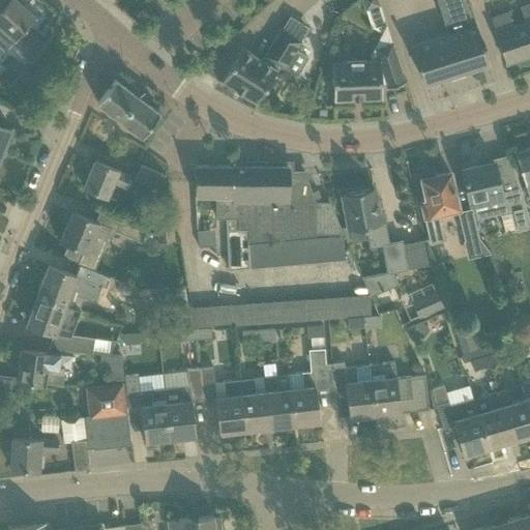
[(24,30),(35,18),(15,0),(0,0),(0,46),(5,50),(10,42),(31,60),(43,47),(24,30)]
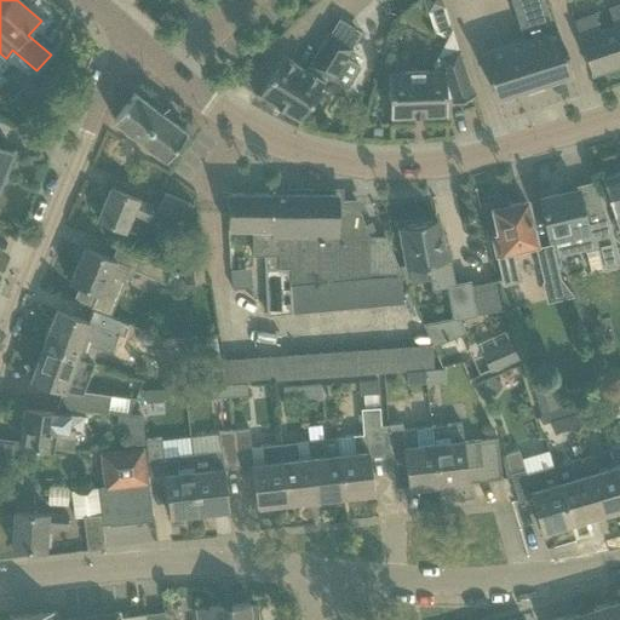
[(434,30),(449,38),(432,72),(389,73),(391,116),(447,115),(447,98),(453,97),(454,103),(474,97),(453,32),(442,0),(422,0),(426,13),(429,12),(434,30)]
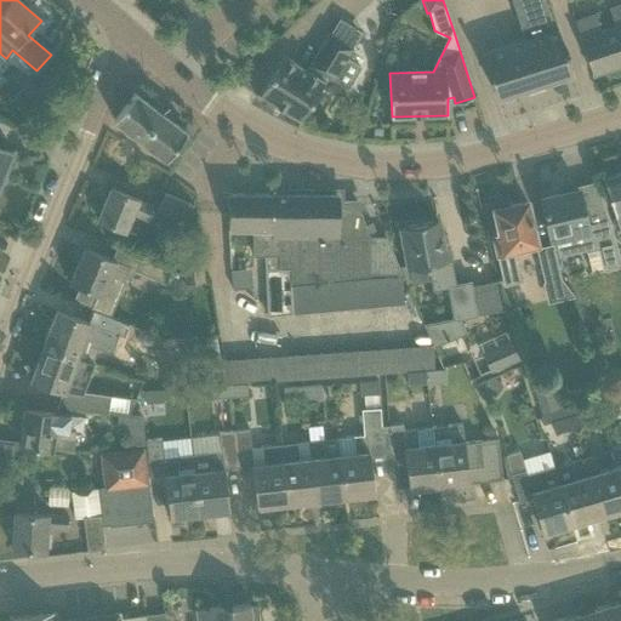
[(513,0),(527,39),(483,52),(499,100),(573,75),(548,0),(513,0)]
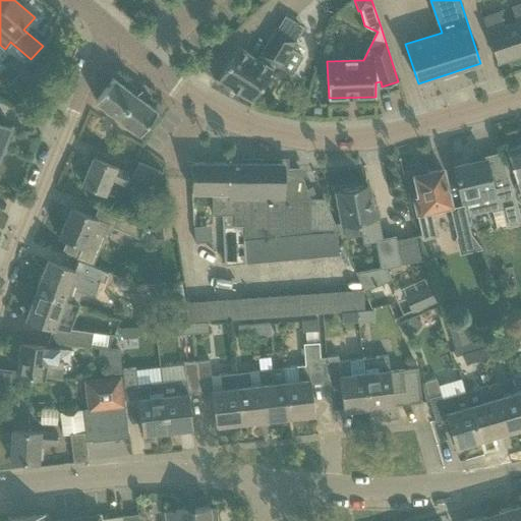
[(517,22),(505,25),(501,12),(481,18),(497,62),(520,54),(520,5),(512,8),(517,22)]
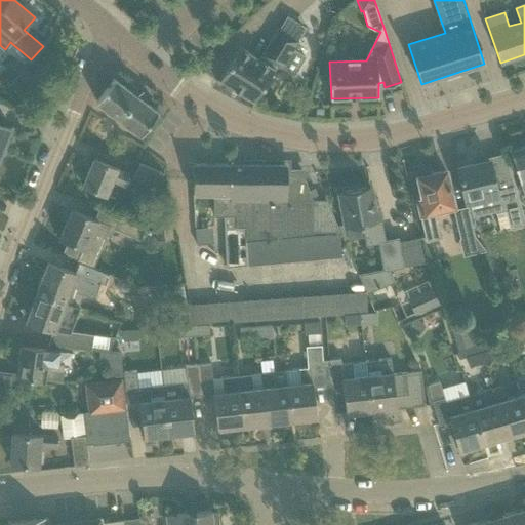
[(239,47),(218,81),(253,103),(277,66),(281,69),(293,76),(305,56),(293,50),(298,41),(297,41),(306,28),(287,15),(279,30),(278,29),(259,59),(239,47)]
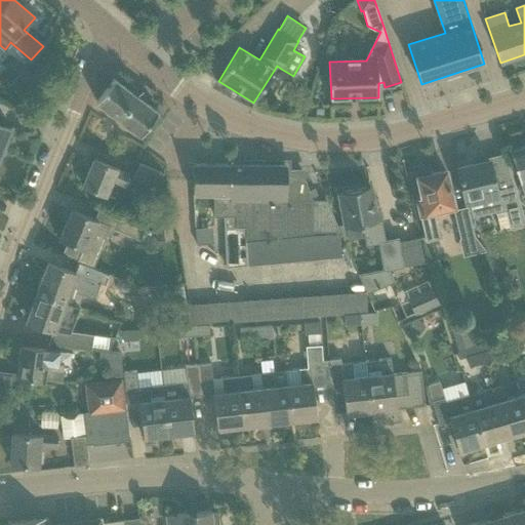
[(96,102),(121,121),(140,135),(158,113),(114,79),(96,102)]
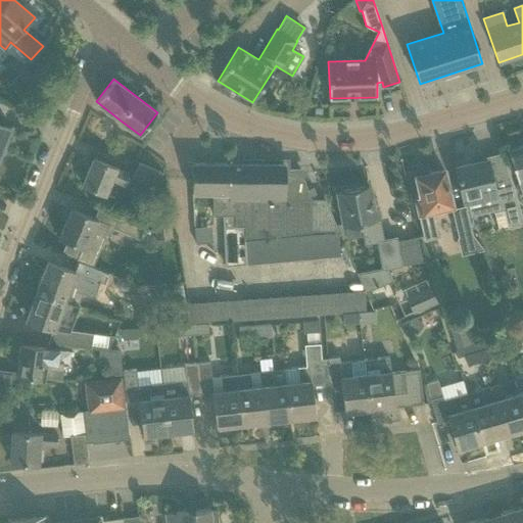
[(0,156),(7,139),(9,136),(11,131),(0,126),(0,156)]
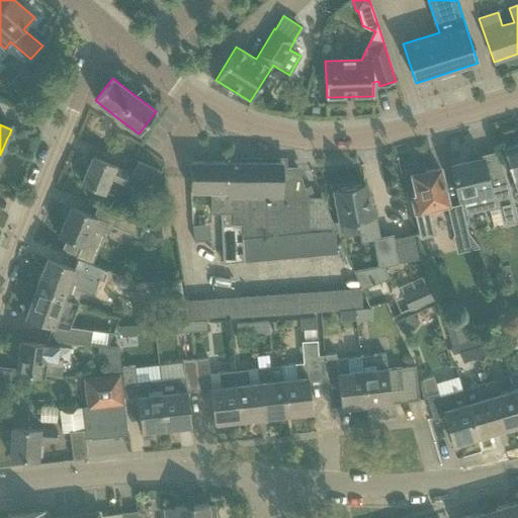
[(517,192),(517,143),(503,149),(517,192)]
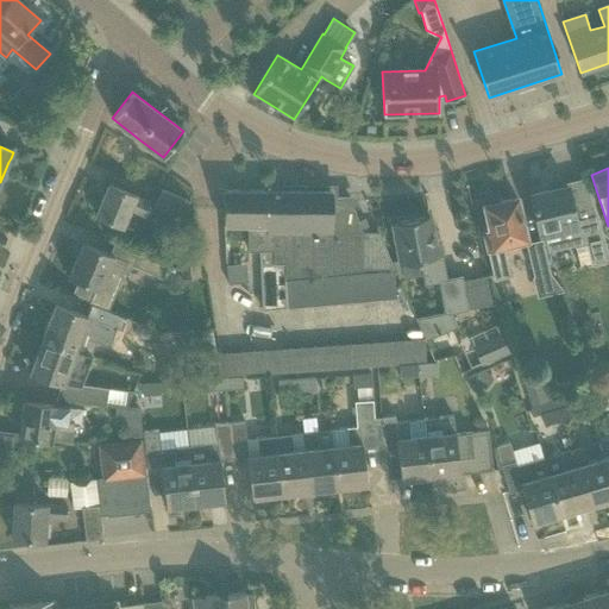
[(135,198),(135,196),(110,186),(96,217),(121,226),(129,209),(145,217),(150,203),(135,198)]
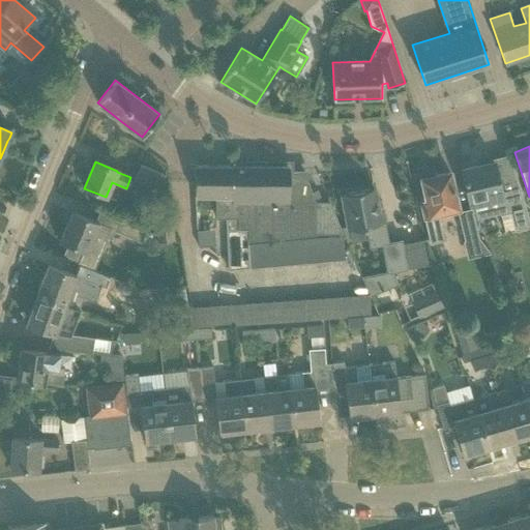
[(529,227),(529,224),(512,170),(497,173),(494,162),(462,169),(470,204),(495,198),(500,215),(509,213),(513,232),(529,227)]
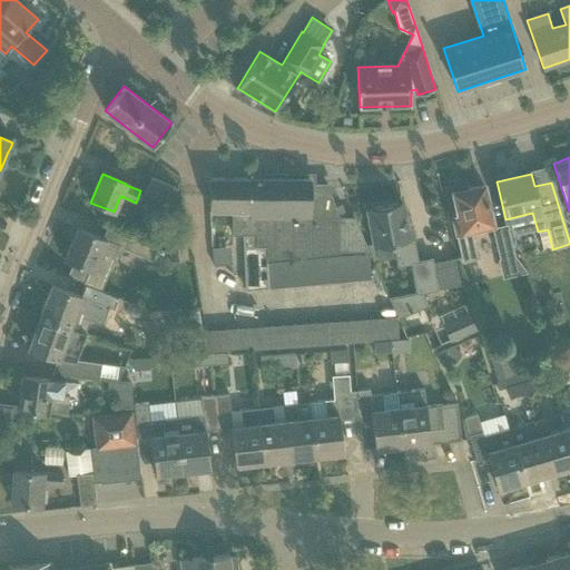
[(251,217),(251,177),(247,177),(247,178),(210,178),(209,210),(233,212),(232,235),(242,236),(245,290),(370,278),(367,256),(266,265),(266,259),(266,247),(255,247),(255,217),(251,217)]
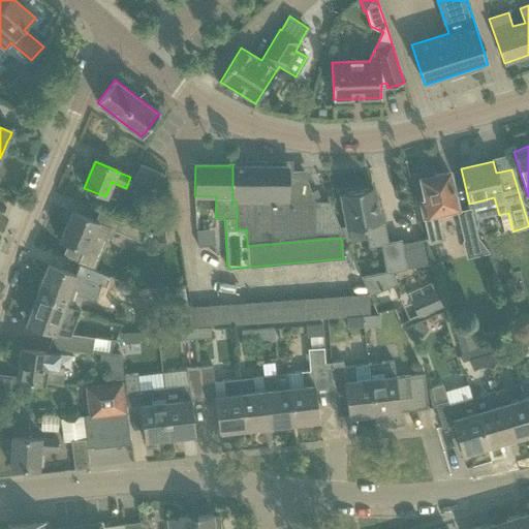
[(287,165),(232,164),(232,201),(237,201),(237,229),(247,229),(247,241),(315,235),(315,234),(330,234),(342,234),(329,201),(314,201),(305,175),(287,175),(287,165)]
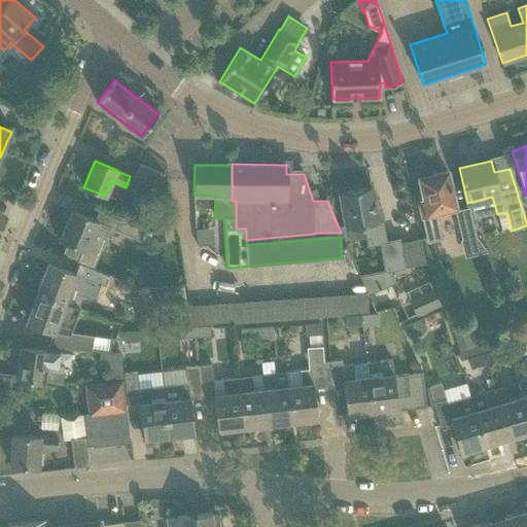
[(135,176),(160,186),(164,175),(140,165),(135,176)]
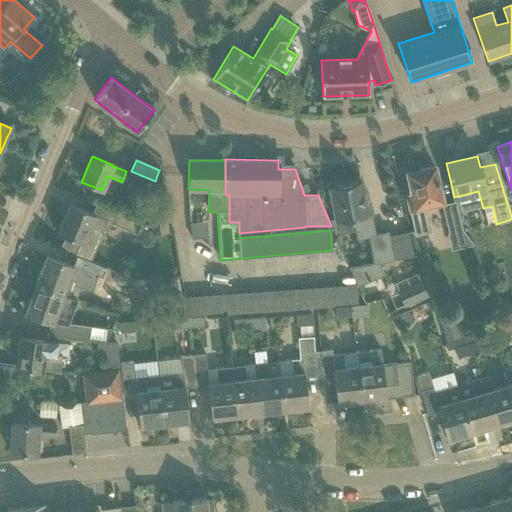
[(407,172),(412,193),(407,194),(410,207),(409,207),(416,235),(427,232),(421,206),(442,201),(434,166),(407,172)]
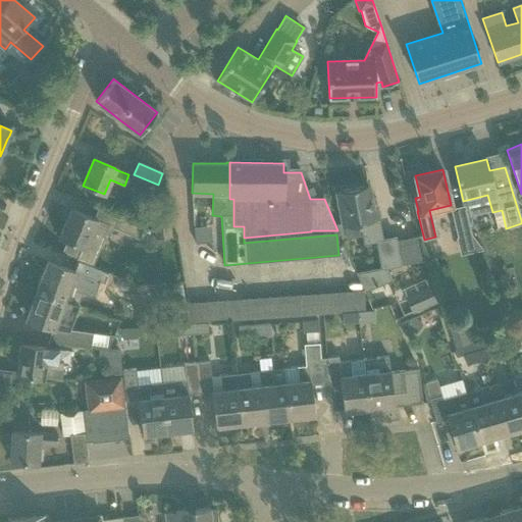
[(376,210),(373,211),(368,185),(337,191),(345,226),(360,223),(364,244),(376,241),(381,268),(357,272),(364,291),(392,277),(388,267),(401,265),(395,237),(382,239),(376,210)]
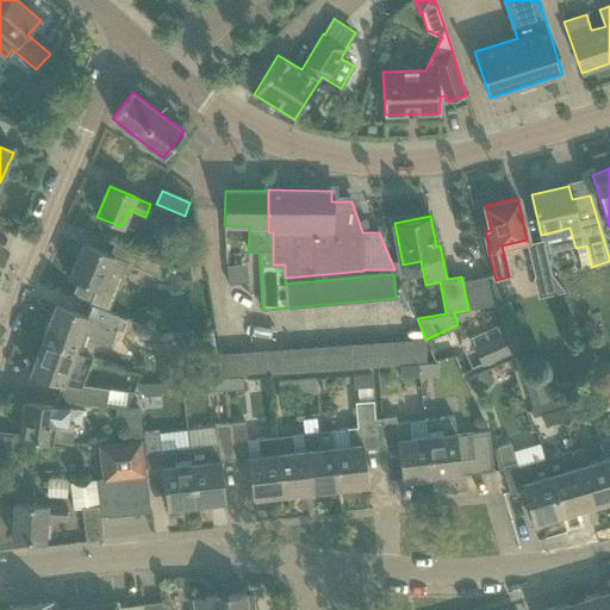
[(551,273),(542,240),(526,244),(534,277),(551,273)]
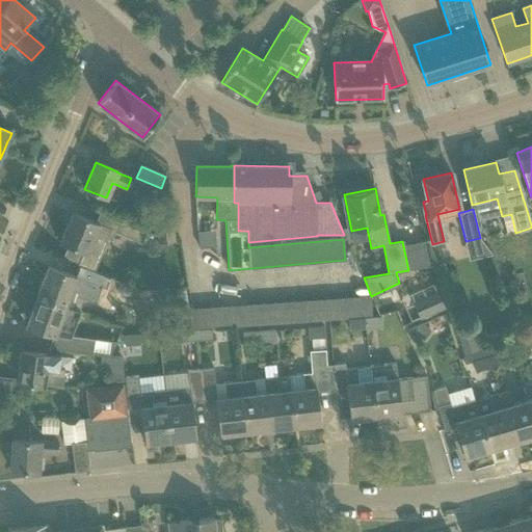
[(97,223),(96,222),(72,213),(60,242),(68,245),(63,256),(78,262),(77,264),(95,271),(107,242),(108,239),(111,230),(97,223)]
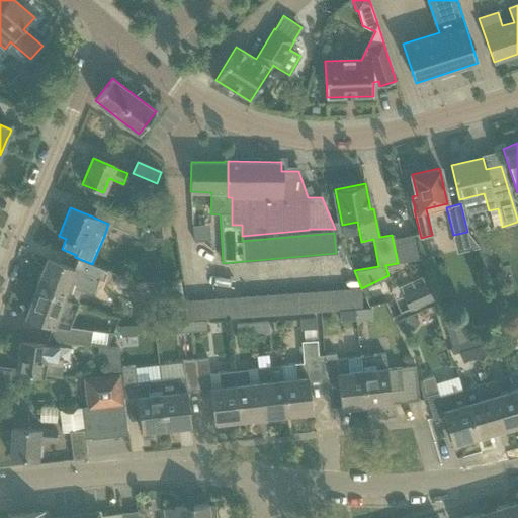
[(167,207),(153,208),(155,236),(170,234),(167,207)]
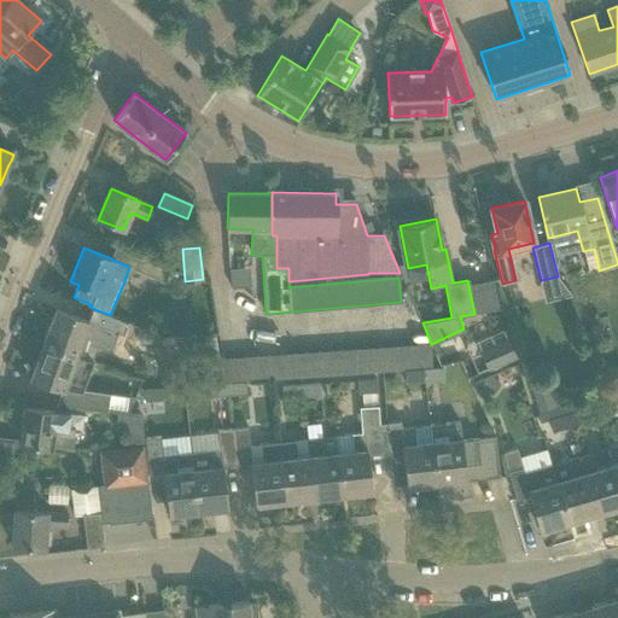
[(164,283),(170,268),(140,255),(134,269),(164,283)]
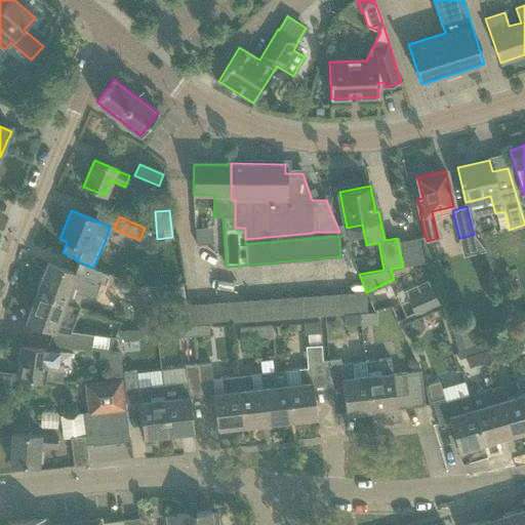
[(47,264),(37,291),(79,308),(89,280),(74,274),(75,274),(47,264)]
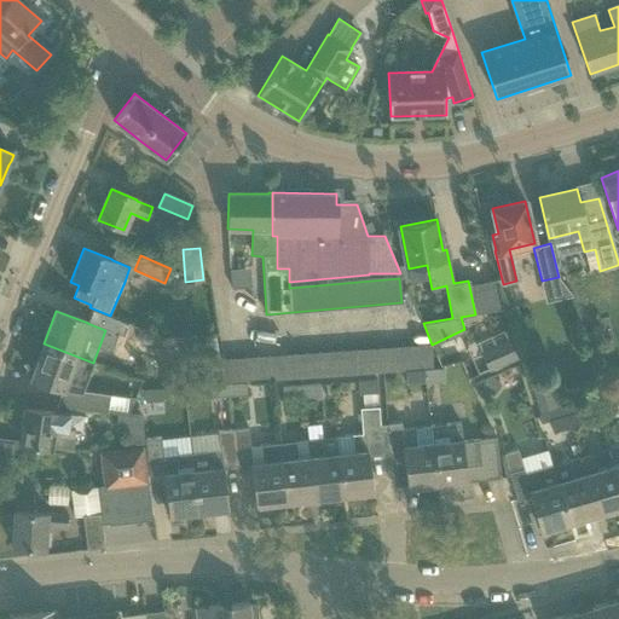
[(88,323),(87,323),(105,330),(120,335),(123,324),(92,312),(88,323)]
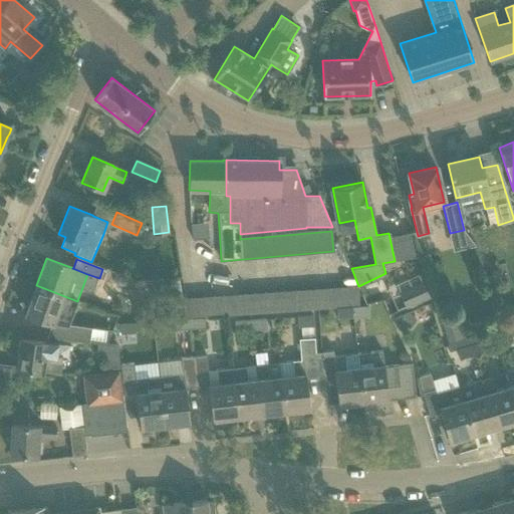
[(77,301),(36,285),(25,314),(51,324),(52,324),(53,323),(66,328),(68,324),(77,301)]
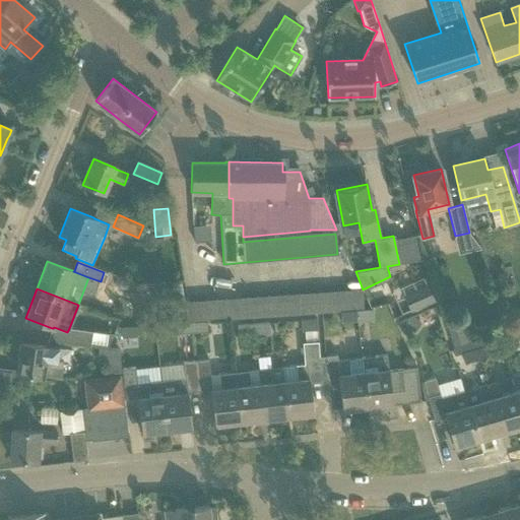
[(361,289),(206,301),(186,303),(187,322),(187,323),(191,322),(207,321),(207,320),(363,309),(361,289)]
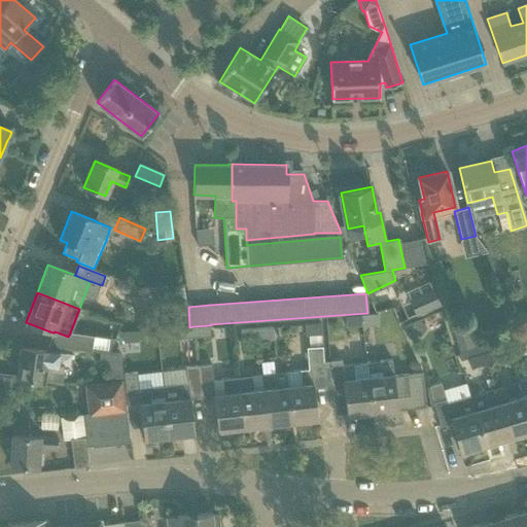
[(361,315),(362,326),(379,324),(378,314),(361,315)]
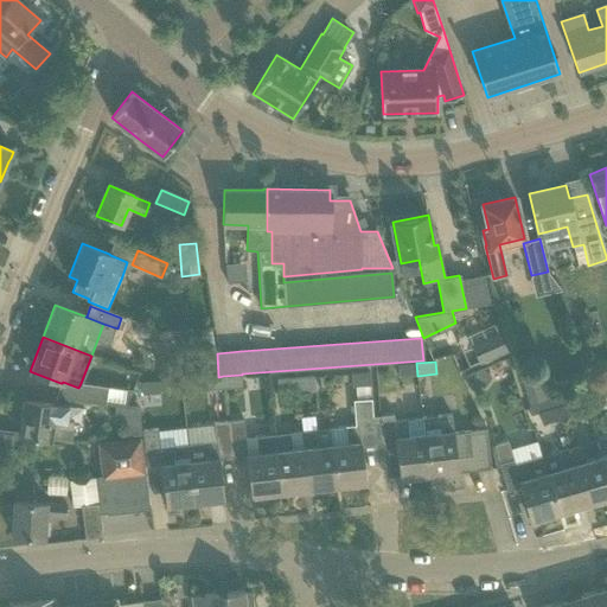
[(417,376),(416,363),(397,364),(398,377),(417,376)]
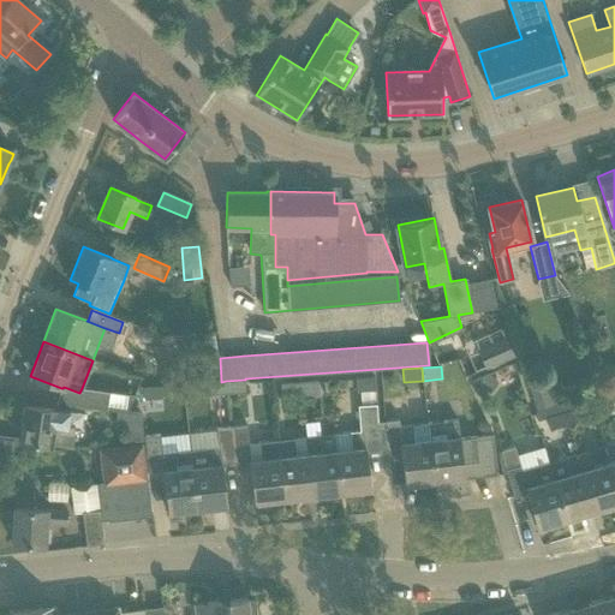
[(485,374),(478,383),(489,392),(497,382),(485,374)]
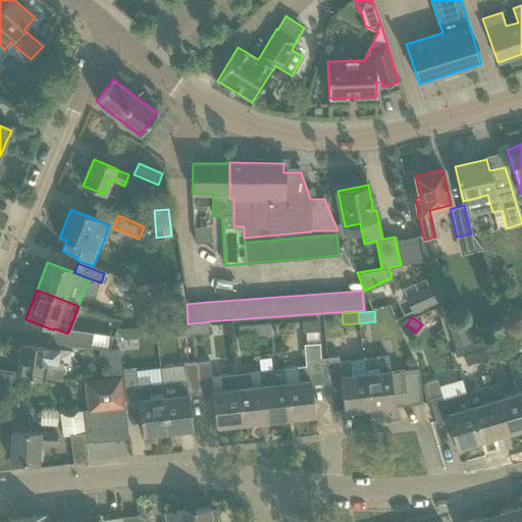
[(463,319),(448,323),(455,348),(470,344),(463,319)]
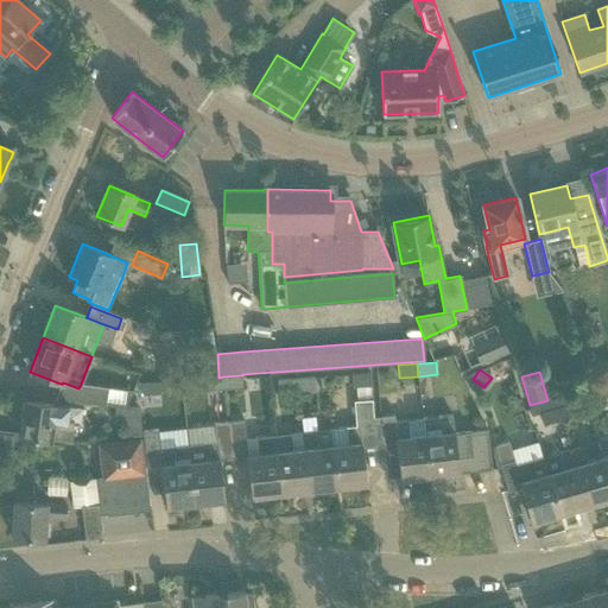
[(353,387),(372,385),(371,373),(352,374),(353,387)]
